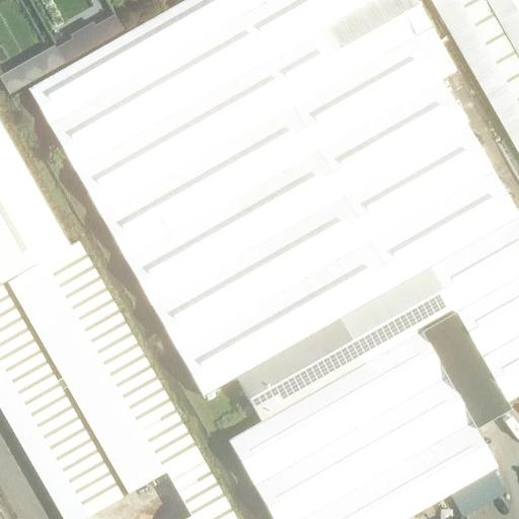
[(518,396),(518,218),(416,35),(430,27),(414,0),(186,0),(28,89),(203,396),(235,378),(261,423),(227,441),(272,518),(408,518),(497,468),(475,430),(510,411),(506,404),(518,396)]
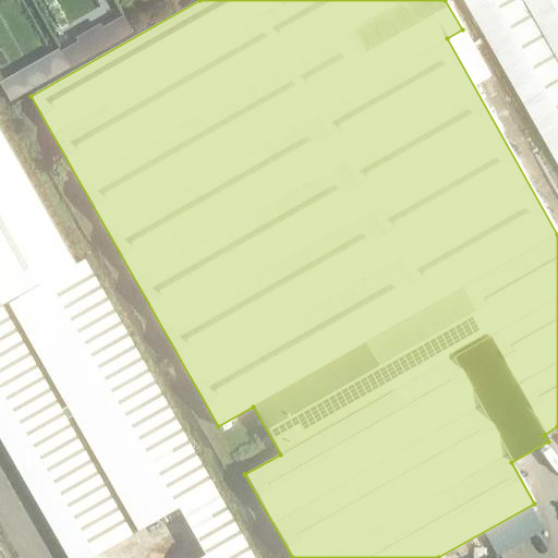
[(557,0),(463,0),(557,167),(557,0)]
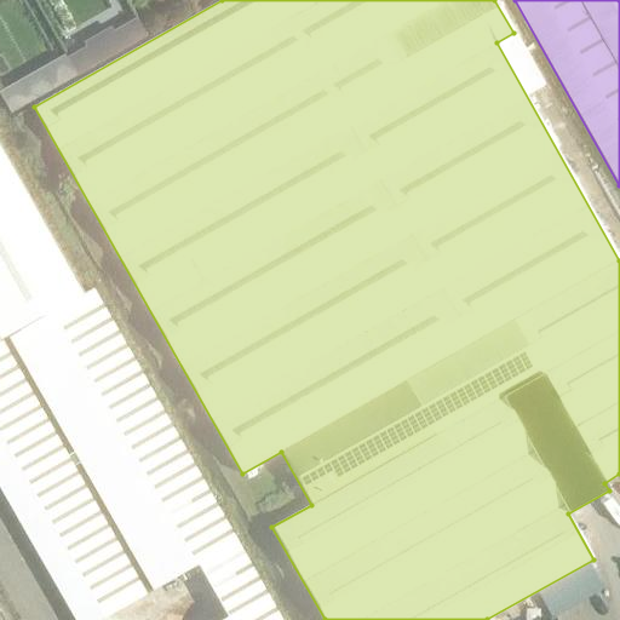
[(85,47),(67,57),(75,73),(78,76),(147,38),(145,34),(136,18),(114,30),(110,27),(82,42),(85,47)]
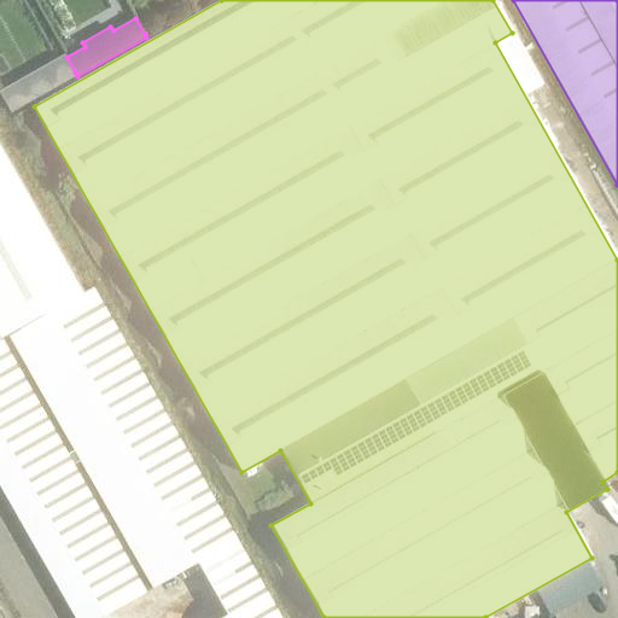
[(64,58),(44,70),(54,88),(75,76),(64,58)]
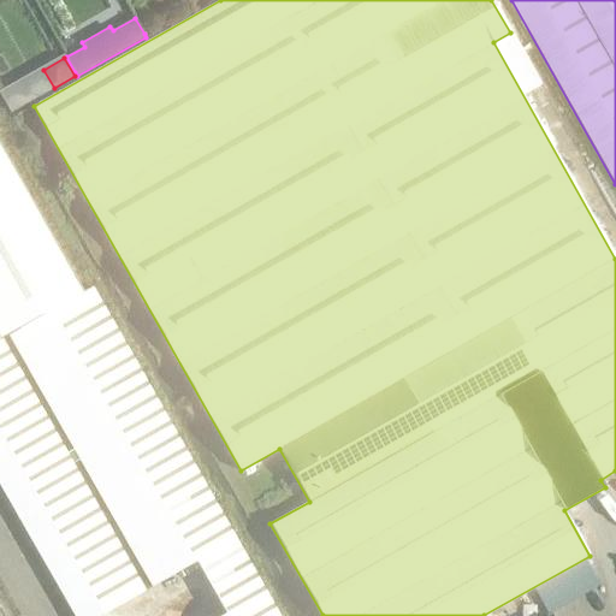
[(3,92),(0,93),(0,95),(10,113),(30,101),(18,83),(3,92)]
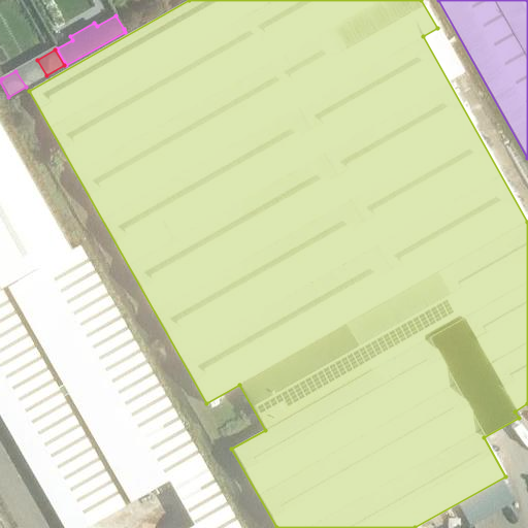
[(0,125),(0,417),(63,527),(86,527),(124,506),(1,291),(7,288),(130,503),(168,482),(193,527),(190,527),(237,527),(78,246),(71,251),(0,125)]
